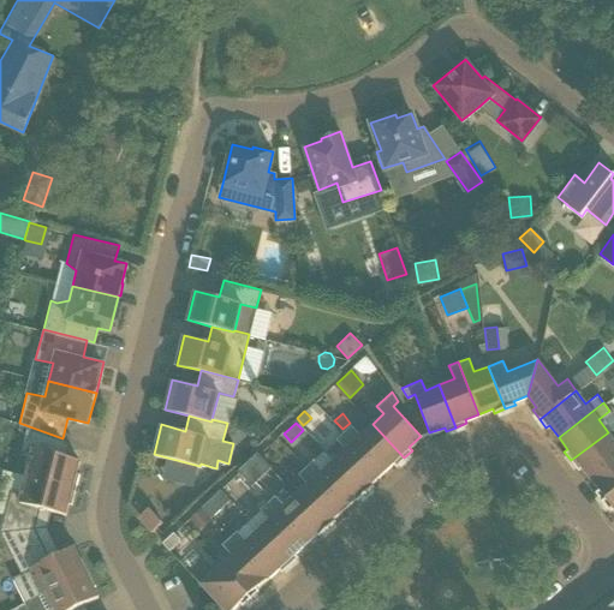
[(393,462),(395,465),(404,458),(373,424),(361,435),(351,424),(344,430),(382,472),(393,462)]
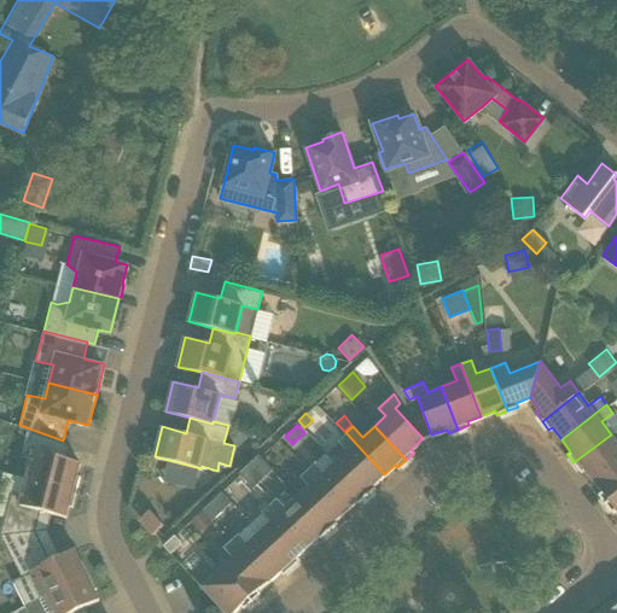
[(15,474),(27,477),(75,489),(80,474),(76,473),(79,461),(53,455),(57,439),(27,428),(15,474)]
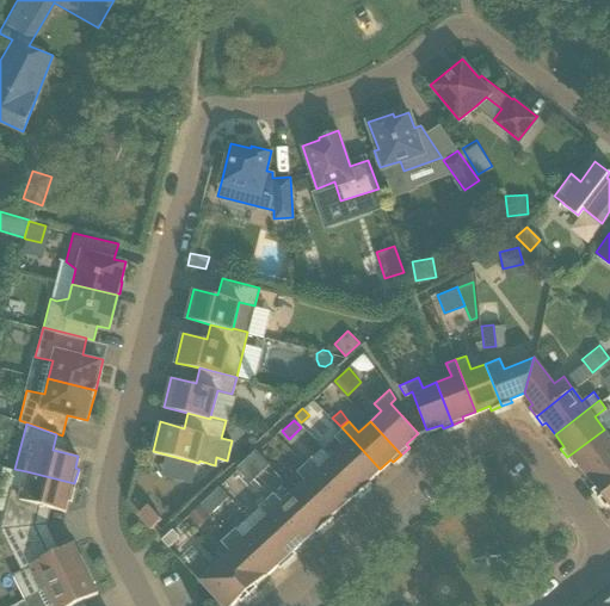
[(363,489),(371,482),(368,480),(380,469),(342,427),(333,434),(344,445),(332,456),(363,489)]
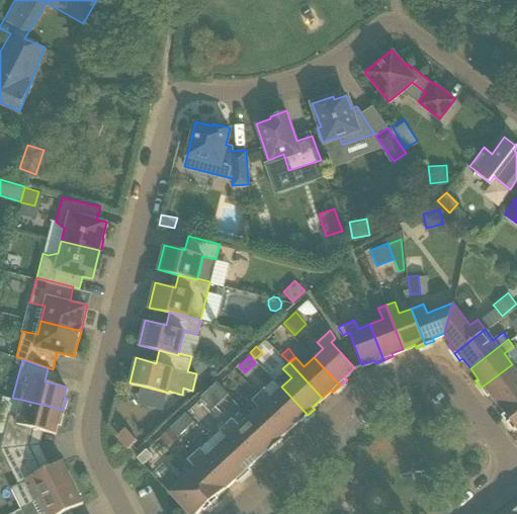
[(516,370),(512,364),(481,388),(487,395),(489,393),(497,403),(516,388),(516,370)]
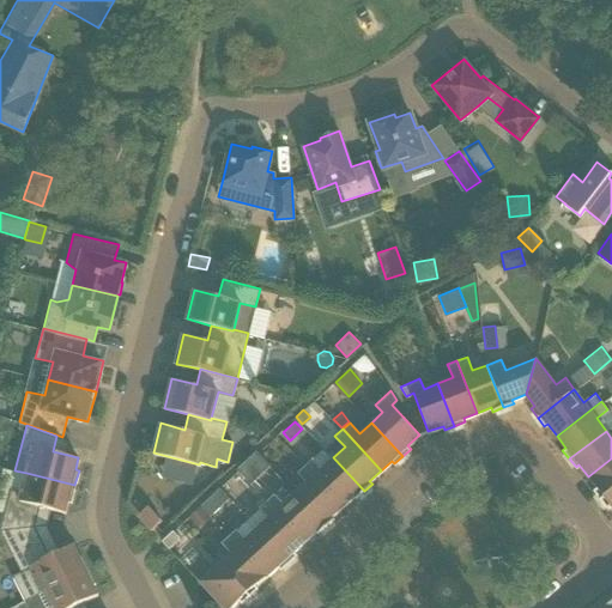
[(256,450),(237,466),(236,468),(249,482),(270,464),(256,450)]
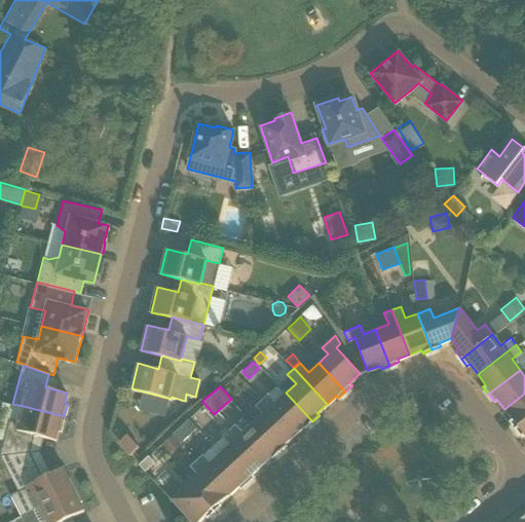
[(303,425),(305,429),(312,421),(286,393),(276,402),(267,393),(261,399),(294,434),(303,425)]
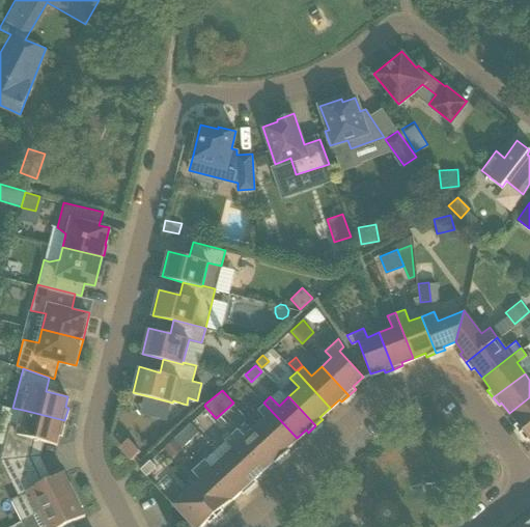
[(521,434),(529,425),(529,397),(509,413),(517,423),(514,425),(521,434)]
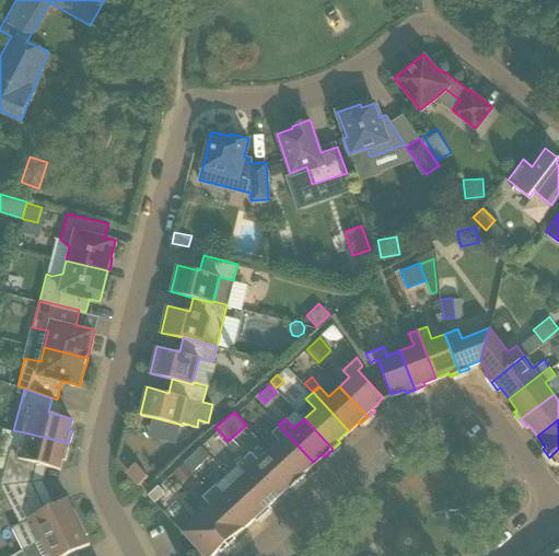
[(298,482),(305,474),(303,472),(313,462),(278,425),(271,431),(280,441),(269,451),(298,482)]
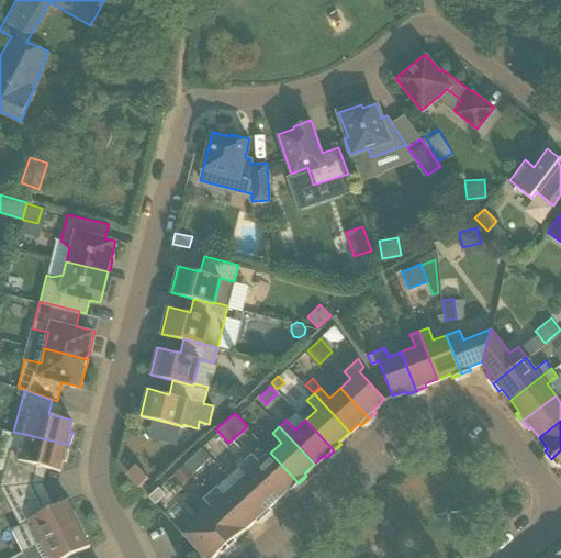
[(9,448),(3,470),(0,469),(0,486),(32,481),(36,464),(59,469),(62,458),(65,459),(68,445),(24,434),(20,448),(9,448)]
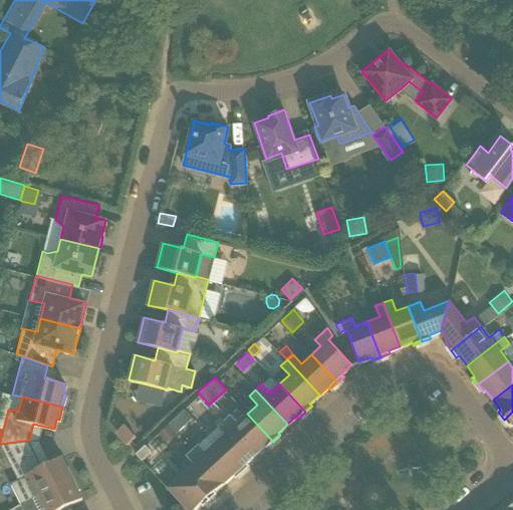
[(168,423),(176,431),(176,432),(192,417),(184,408),(168,423)]
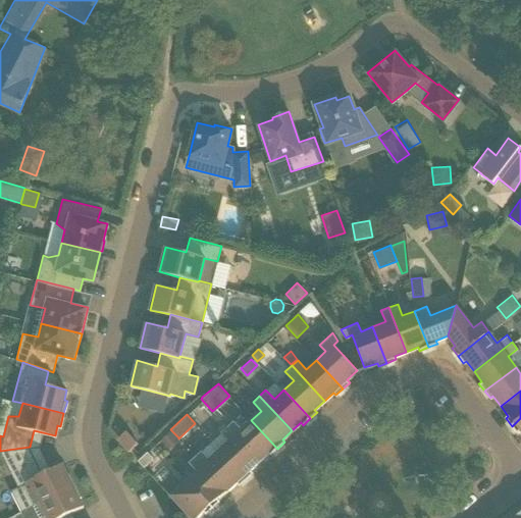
[(520,432),(520,418),(512,426),(517,433),(520,431),(520,432)]
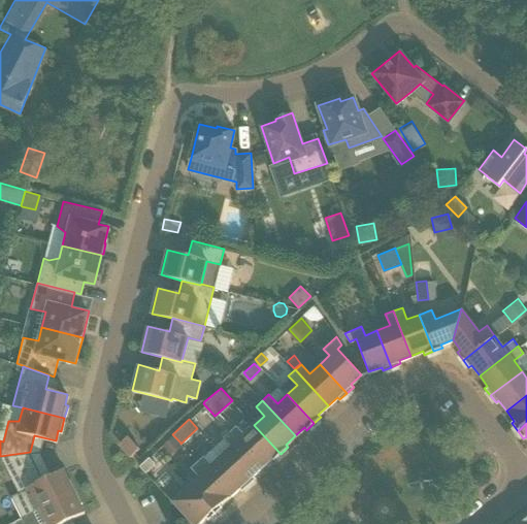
[(271,457),(274,460),(281,454),(254,425),(244,433),(235,424),(229,430),(262,466),(271,457)]
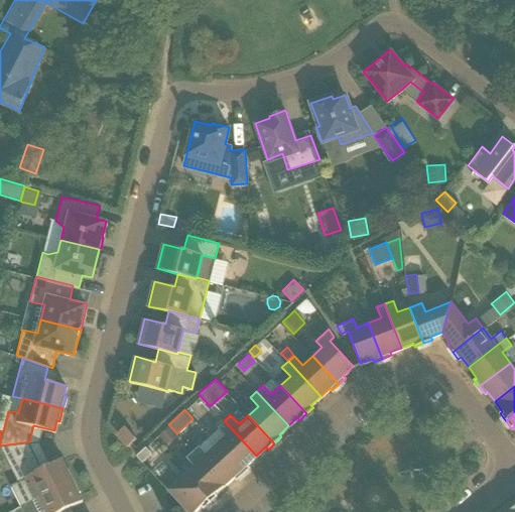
[(243,473),(250,467),(247,464),(256,456),(224,420),(218,426),(208,435),(216,444),(243,473)]
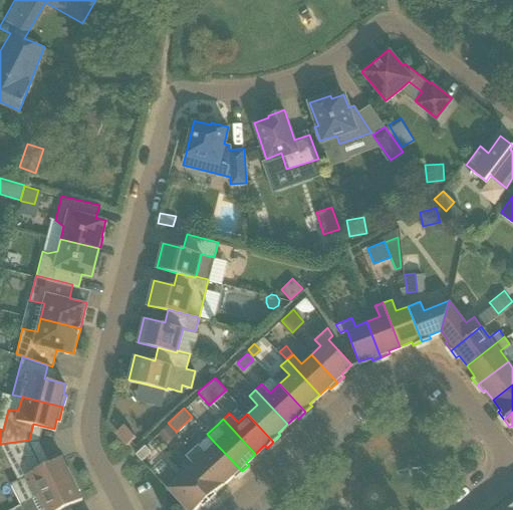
[(168,423),(158,432),(166,440),(176,431),(168,423)]
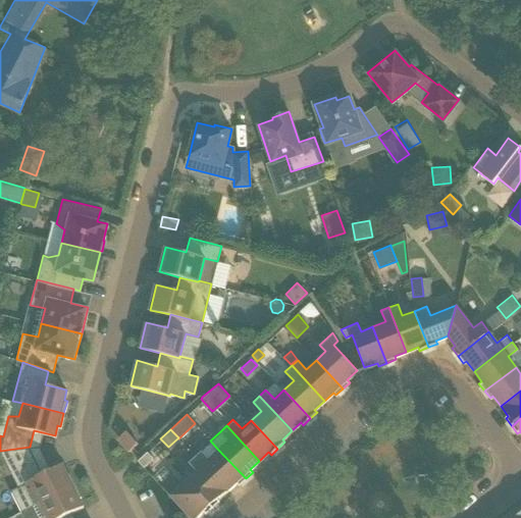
[(125,430),(118,437),(117,437),(128,450),(137,442),(125,430)]
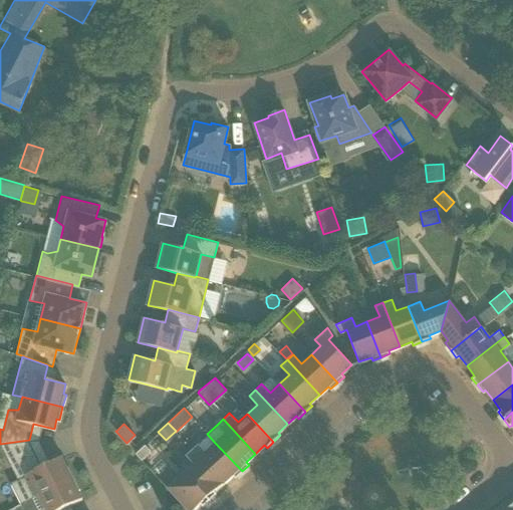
[(21,503),(36,495),(74,476),(68,464),(65,466),(61,457),(41,466),(28,441),(29,440),(0,444),(17,478),(10,482),(21,503)]
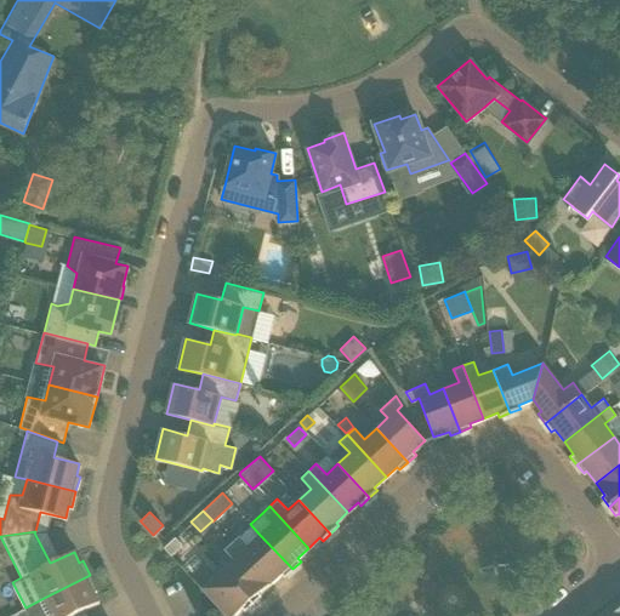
[(282,574),(284,576),(293,569),(260,535),(249,546),(239,535),(231,542),(269,583),(282,574)]
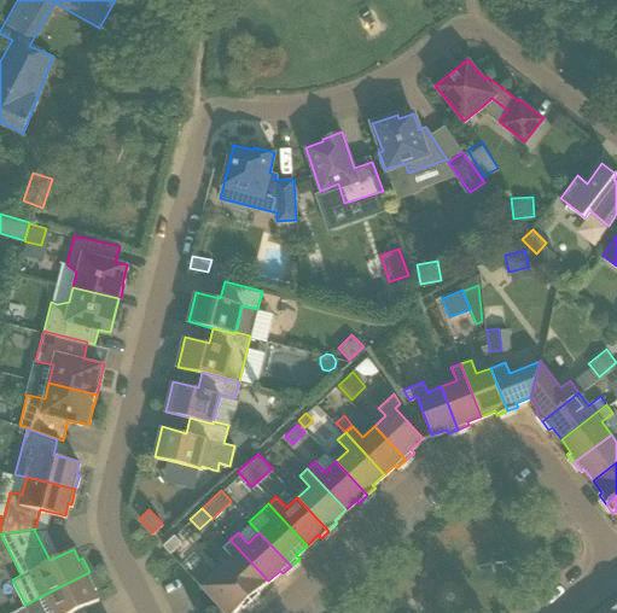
[(181,541),(174,533),(163,544),(170,552),(181,541)]
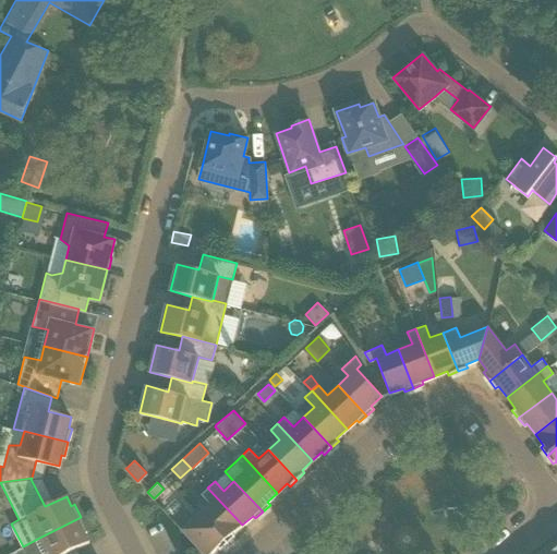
[(242,525),(207,488),(201,493),(210,503),(200,513),(228,544),(235,537),(232,533),(242,525)]
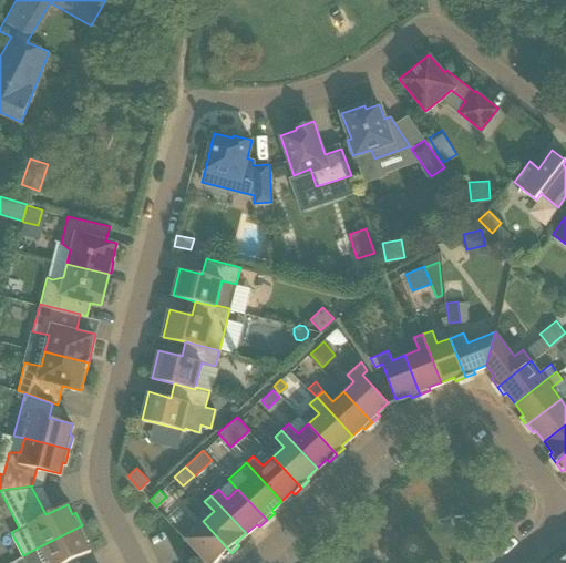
[(232,553),(203,521),(185,538),(207,562),(214,562),(222,556),(224,560),(232,553)]
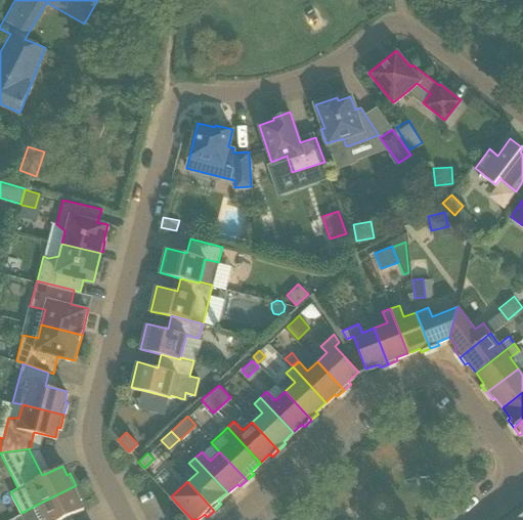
[(82,497),(76,485),(37,505),(43,517),(39,519),(63,519),(63,518),(83,508),(79,499),(82,497)]
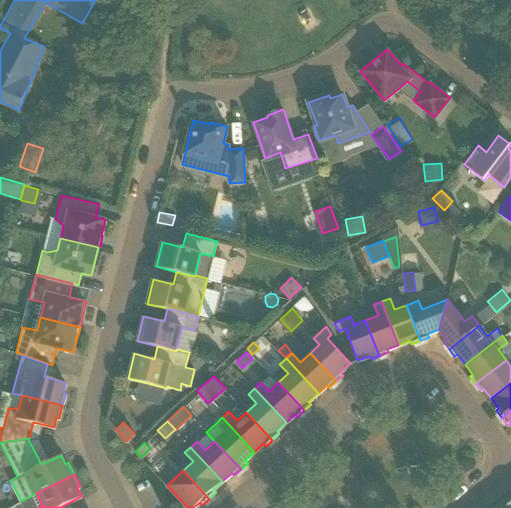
[(503,507),(510,507),(510,496),(500,503),(503,507)]
